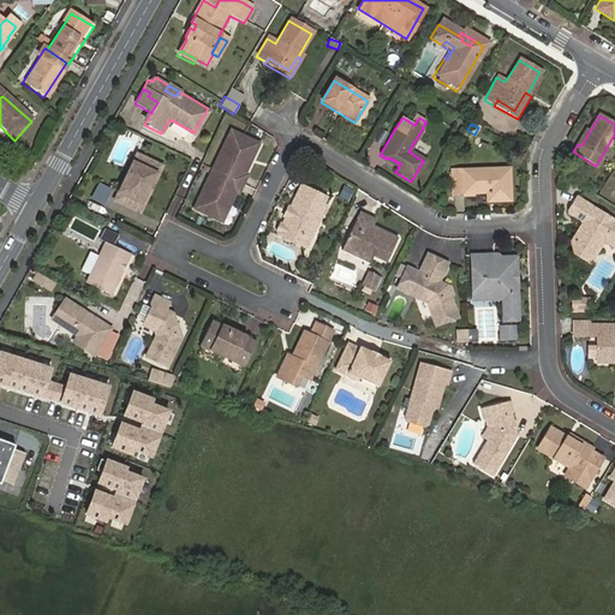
[(581,145),(590,131),(587,130),(578,144),(581,145)]
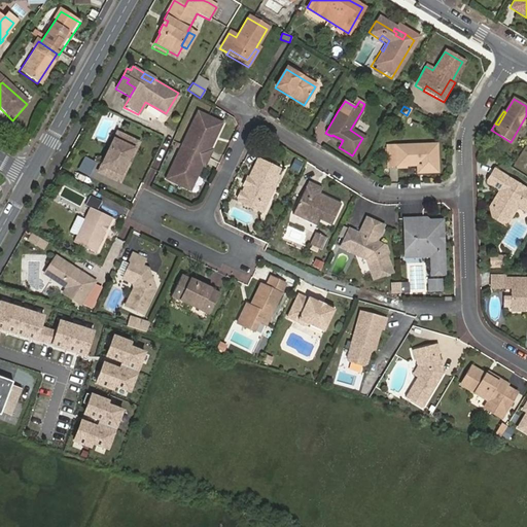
[(198,112),(181,145),(207,157),(211,148),(209,148),(213,140),(210,139),(218,123),(198,112)]
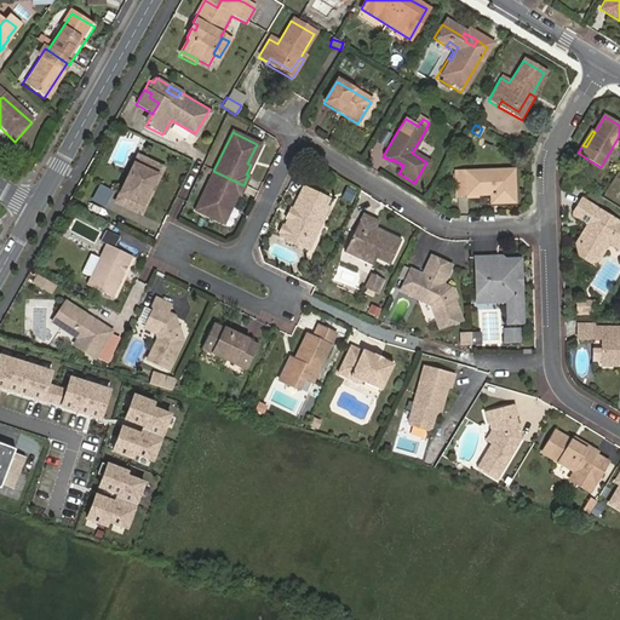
[(260,145),(257,144),(247,164),(251,165),(260,145)]
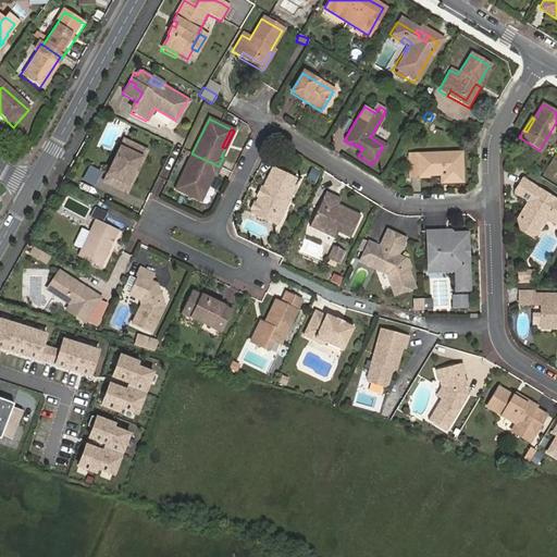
[(124,138),(120,148),(136,156),(120,189),(123,190),(143,148),(124,138)]
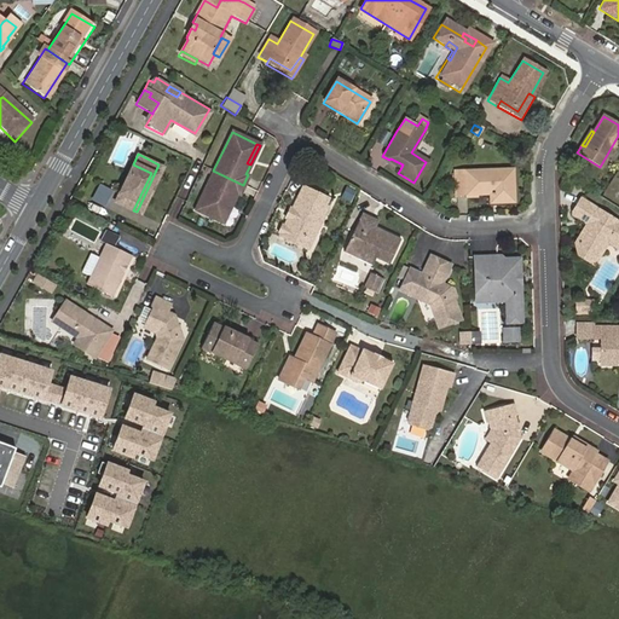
[(391,158),(389,160),(388,162),(400,169),(403,165),(391,158)]
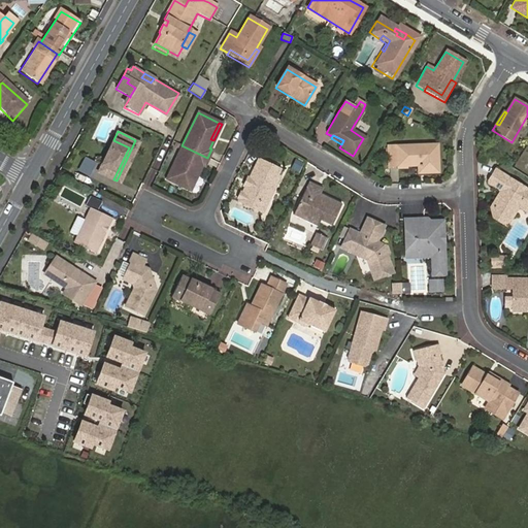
[(129,147),(113,140),(97,172),(113,179),(129,147)]
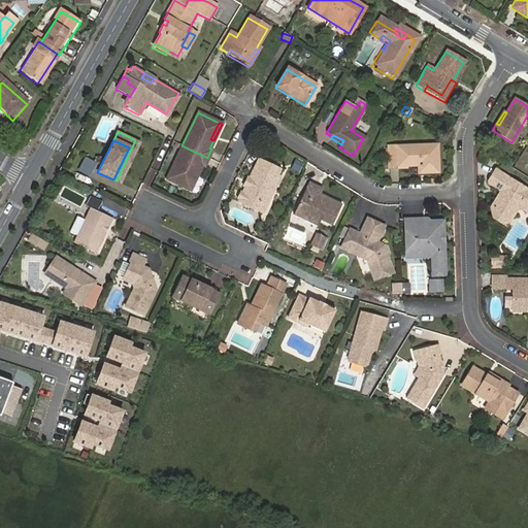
[(423,165),(424,172),(437,172),(435,144),(387,146),(387,166),(417,165),(423,165)]
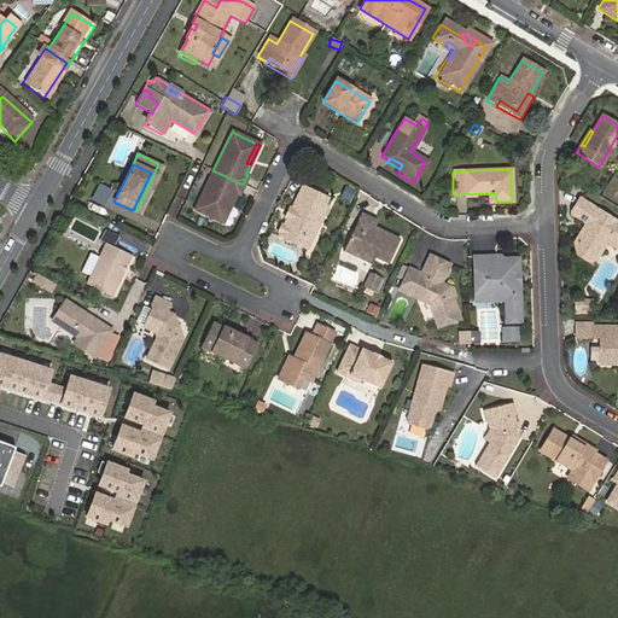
[(243,185),(213,170),(194,209),(220,220),(229,199),(233,202),(237,193),(238,193),(243,185)]
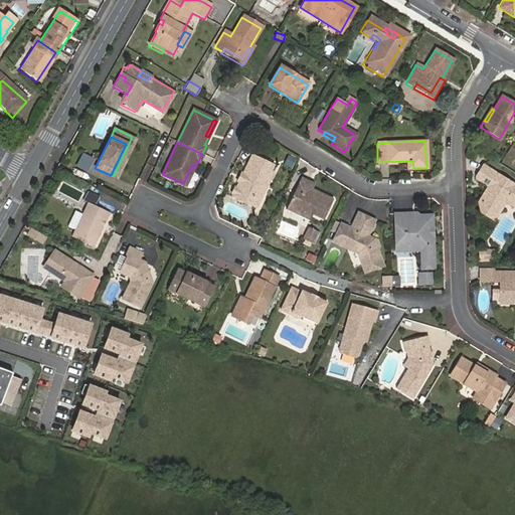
[(470,147),(466,155),(472,158),(477,151),(470,147)]
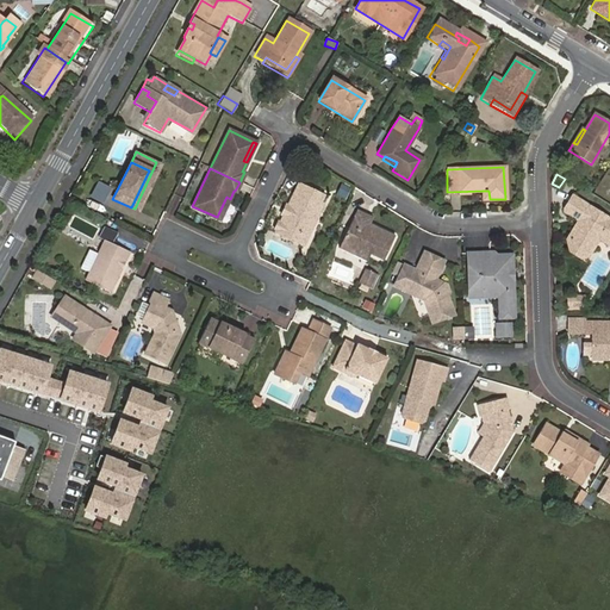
[(286,215),(282,213),(279,221),(277,222),(274,226),(275,229),(275,230),(302,243),(312,222),(310,221),(318,201),(322,193),(297,182),(287,204),(290,205),(286,215)]
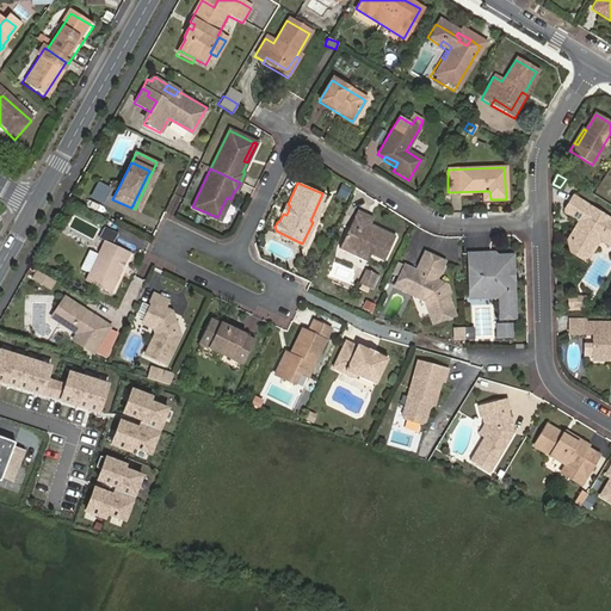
[(173,195),(167,213),(174,215),(181,198),(173,195)]
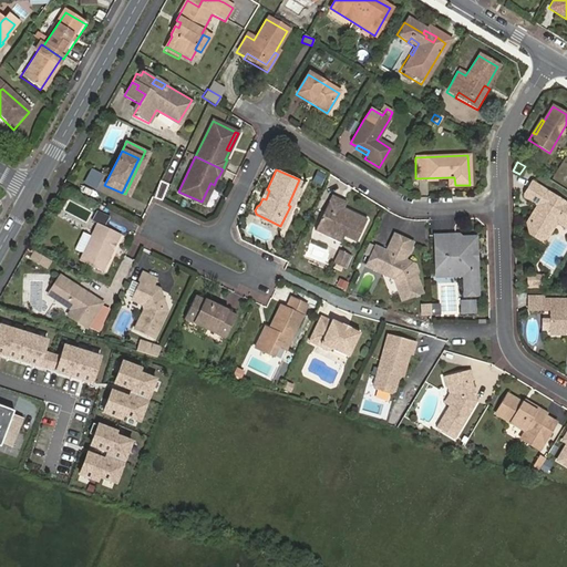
[(204,203),(214,185),(210,183),(202,202),(204,203)]
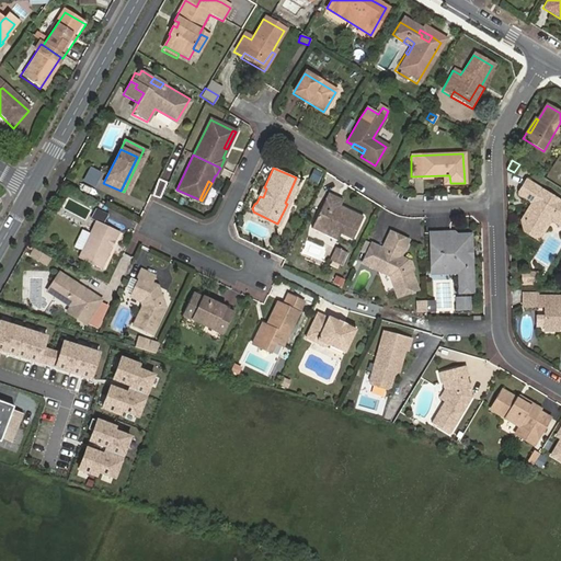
[(528,202),(537,189),(525,181),(518,192),(519,196),(528,202)]
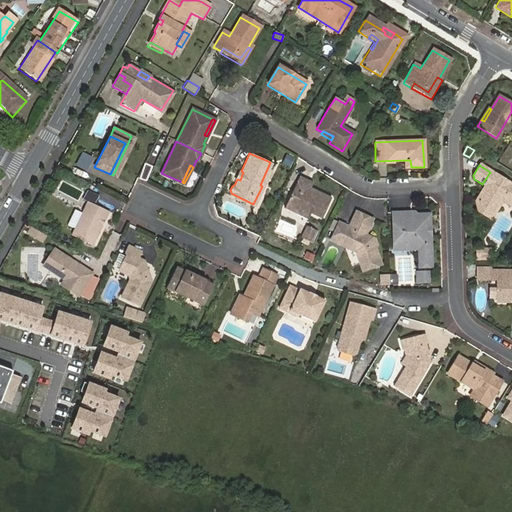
[(269,170),(267,169),(260,185),(262,186),(269,170)]
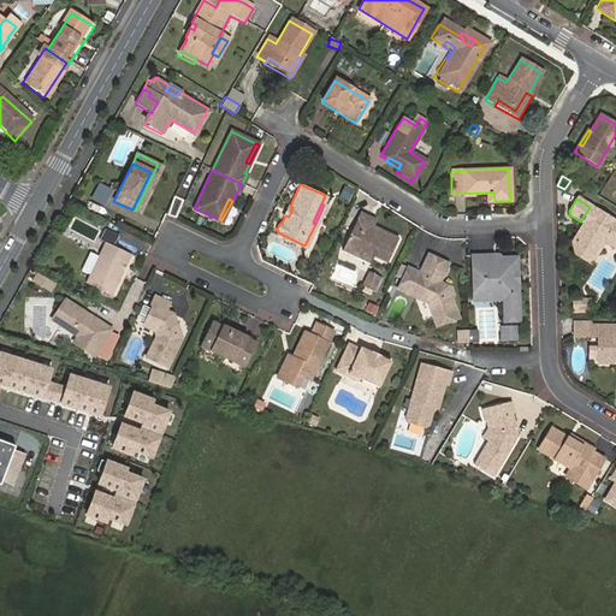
[(615,223),(590,207),(580,221),(582,224),(585,229),(584,231),(578,232),(572,243),(575,256),(581,260),(586,252),(599,250),(604,242),(615,249),(615,223)]
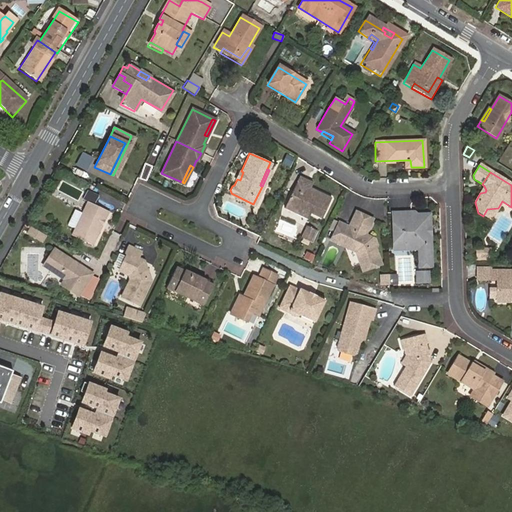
[(329,197),(309,187),(304,185),(306,179),(299,175),(283,207),(296,213),(299,206),(309,212),(321,217),(329,197)]
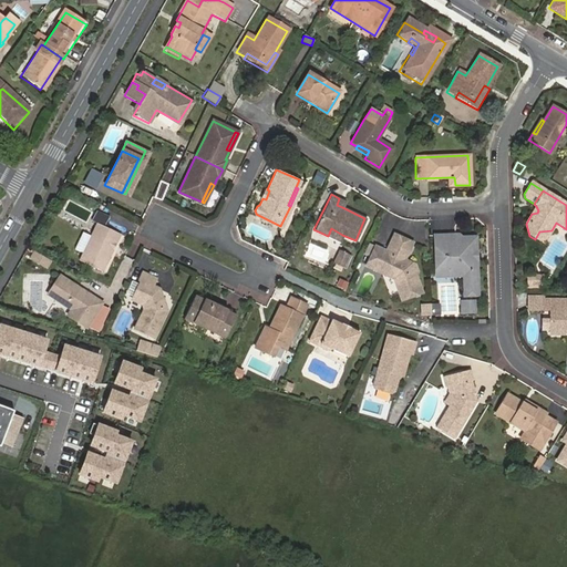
[(337,205),(342,207),(346,202),(339,198),(337,205)]
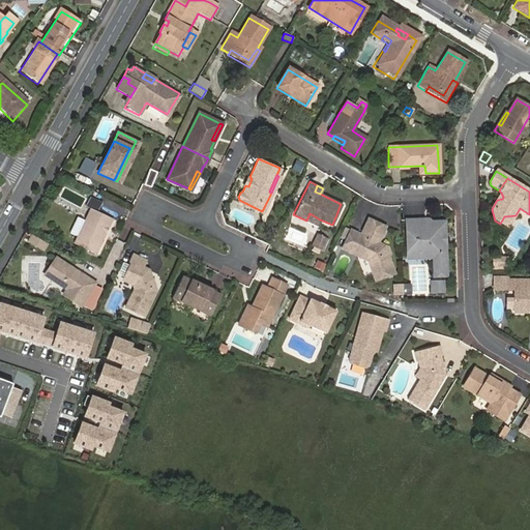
[(87,207),(99,210),(101,201),(89,198),(87,207)]
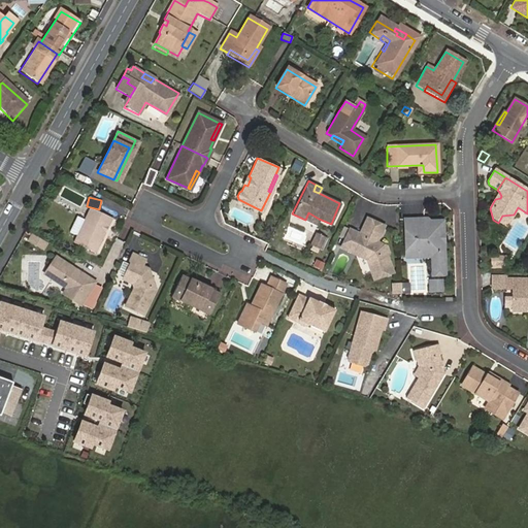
[(93,252),(110,218),(91,208),(73,242),(93,252)]
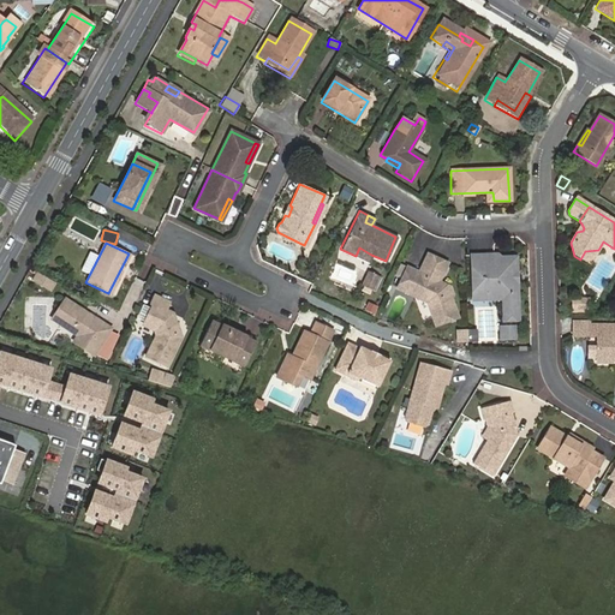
[(368,262),(371,255),(359,248),(356,256),(368,262)]
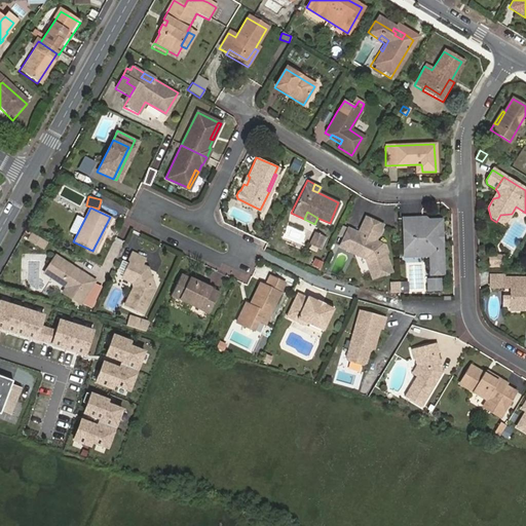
[(503,226),(512,214),(500,215),(496,222),(503,226)]
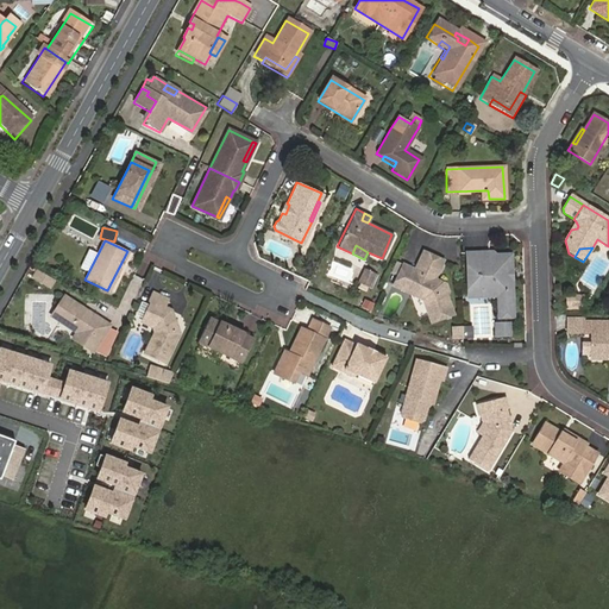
[(491,251),(465,253),(468,296),(497,295),(498,316),(514,315),(510,253),(494,255),(491,251)]
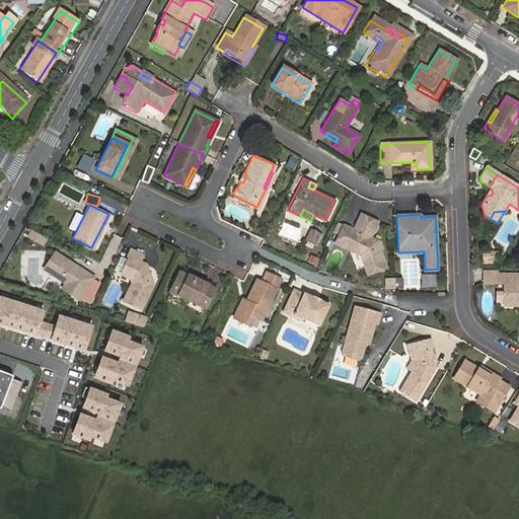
[(366,241),(368,237),(375,222),(360,215),(353,230),(342,225),(334,243),(359,254),(364,270),(372,267),(375,274),(383,271),(377,254),(380,249),(377,242),(373,240),(369,242),(366,241)]
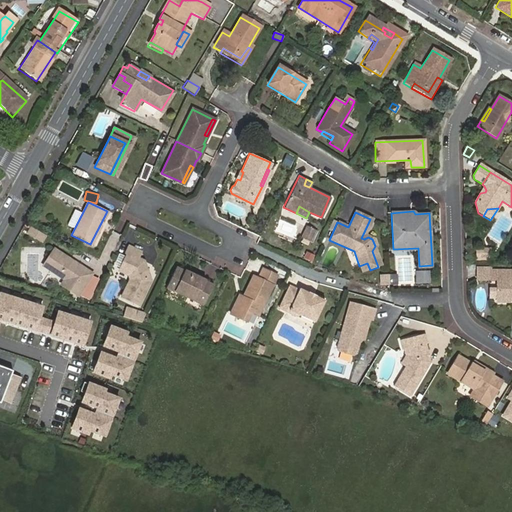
[(315,229),(306,224),(301,236),(310,240),(315,229)]
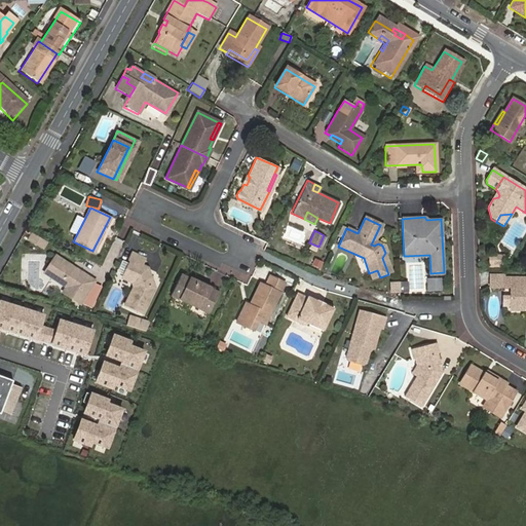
[(46,242),(37,238),(34,246),(43,250),(46,242)]
